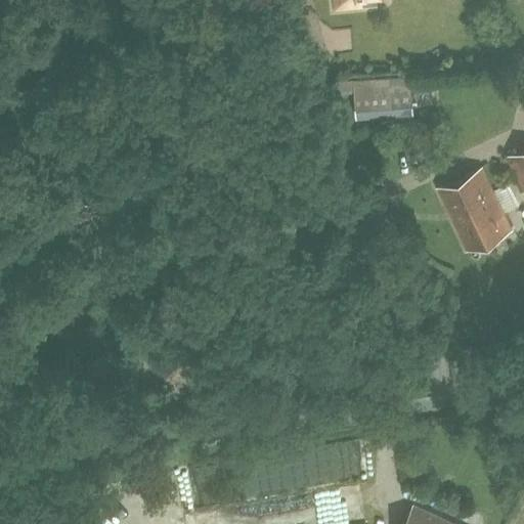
[(335,0),(336,8),(361,6),(360,0),(335,0)]
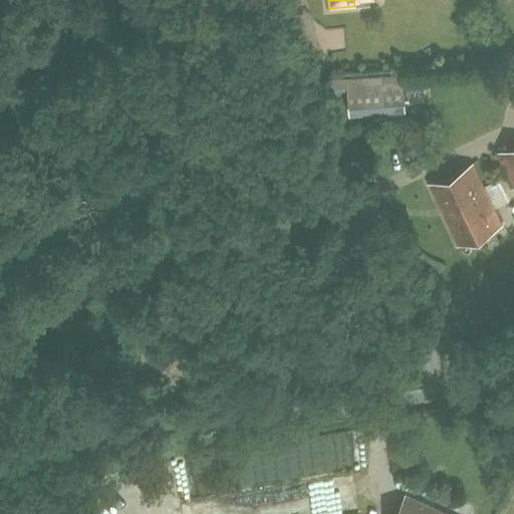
[(405,73),(347,77),(328,78),(330,92),(348,91),(350,116),(407,111),(405,73)]
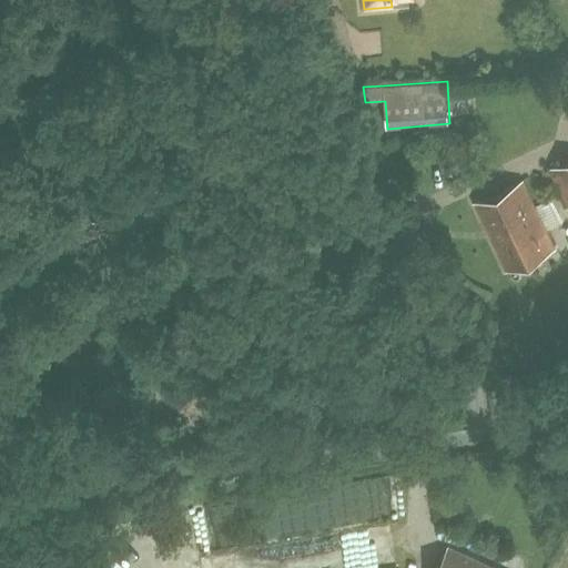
[(567,205),(567,160),(549,169),(567,206),(567,205)]
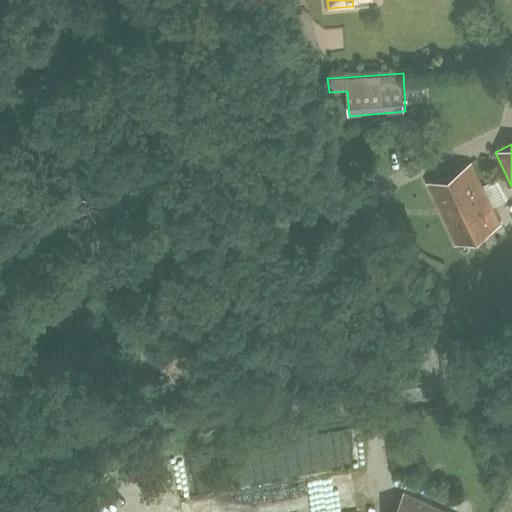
[(500,223),(491,206),(471,164),(428,183),(457,243),(500,223)]
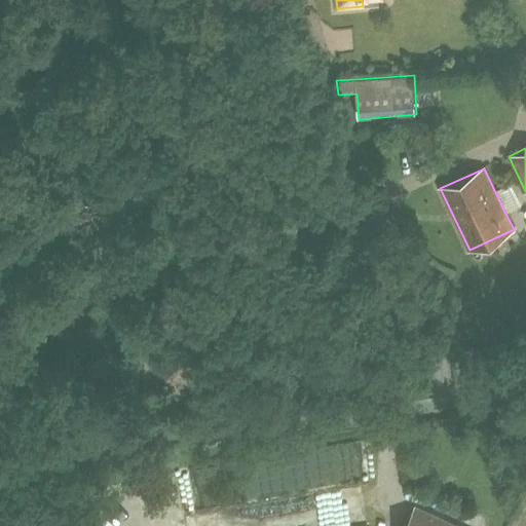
[(459,525),(415,505),(406,525),(459,525)]
